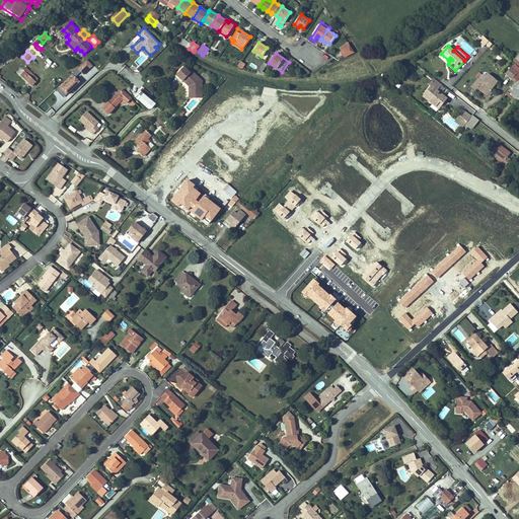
[(93,65),(87,59),(78,69),(84,74),(93,65)]
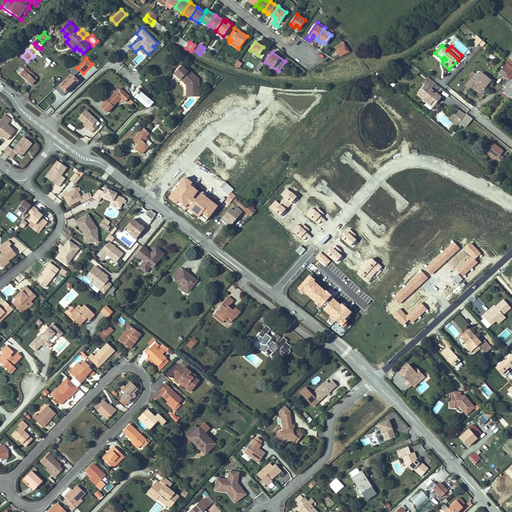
[(259,71),(263,63),(260,61),(253,73),(261,74),(261,72),(259,71)]
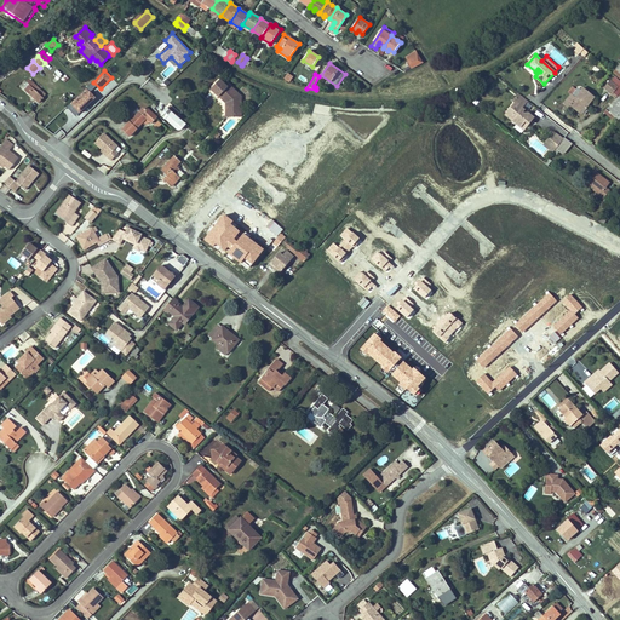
[(212,93),(222,81),(220,80),(210,91),(212,93)]
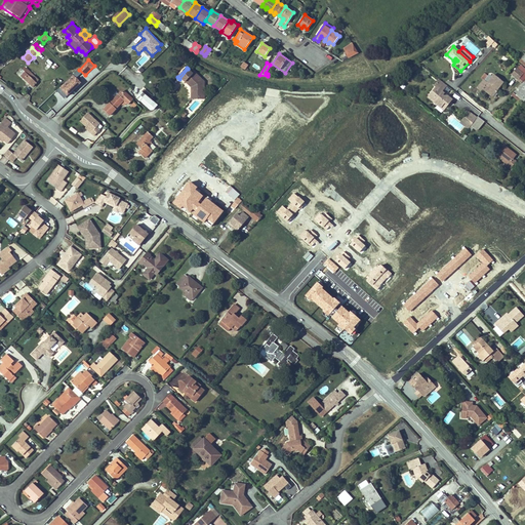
[(204,95),(204,82),(195,72),(193,74),(188,69),(179,79),(184,84),(186,82),(192,88),(192,97),(200,98),(200,95),(204,95)]
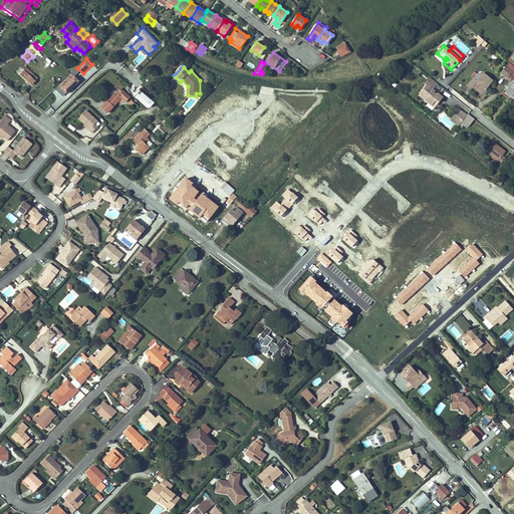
[(512,72),(507,67),(502,73),(507,77),(512,72)]
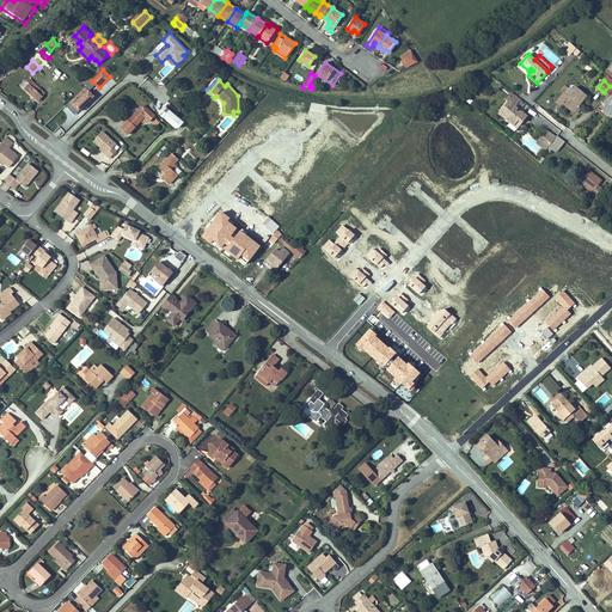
[(46,93),(36,84),(32,87),(26,81),(22,86),(38,102),(43,97),(42,96),(46,93)]
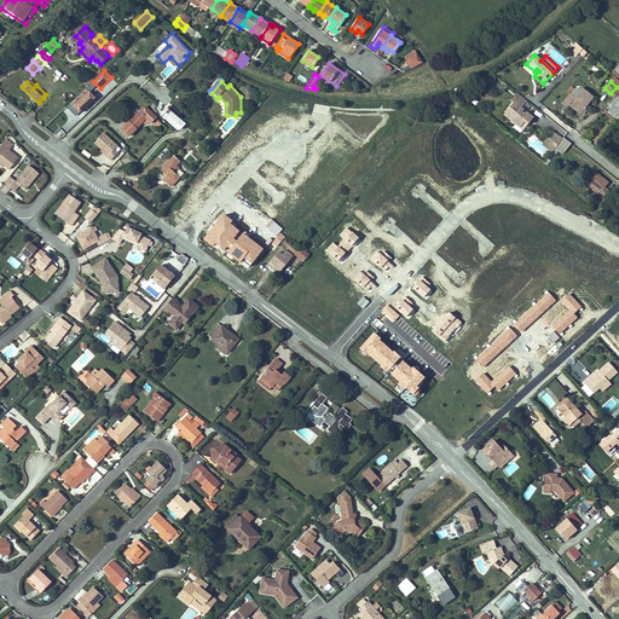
[(94,98),(85,88),(69,103),(79,113),(94,98)]
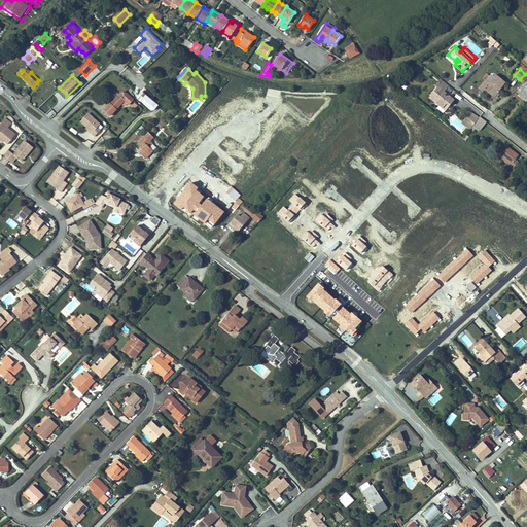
[(505,82),(495,75),(489,83),(485,80),(480,88),(483,91),(485,89),(493,95),(495,92),(498,94),(500,91),(499,90),(505,82)]
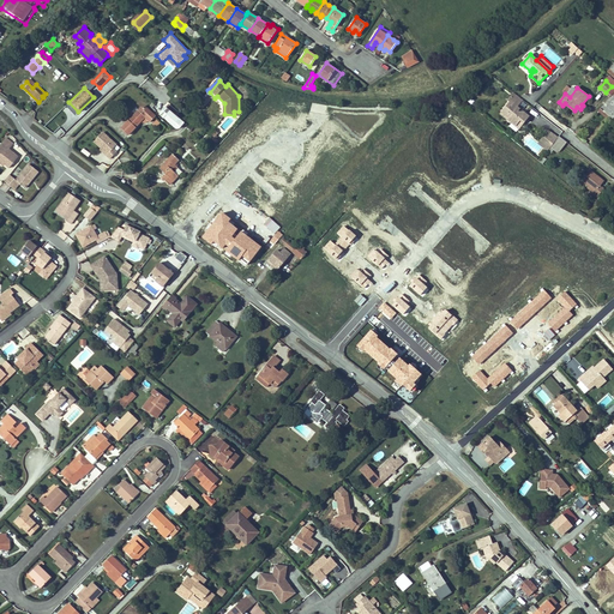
[(518,128),(529,116),(523,112),(519,112),(517,110),(518,108),(517,106),(519,103),(511,95),(507,100),(510,101),(501,112),(509,118),(507,119),(518,128)]
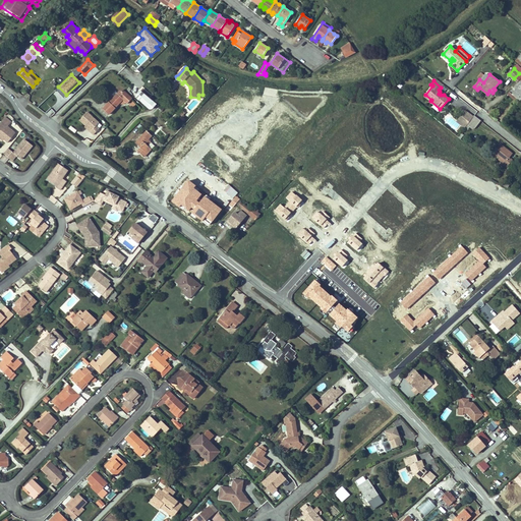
[(519,101),(520,98),(520,83),(512,94),(519,101)]
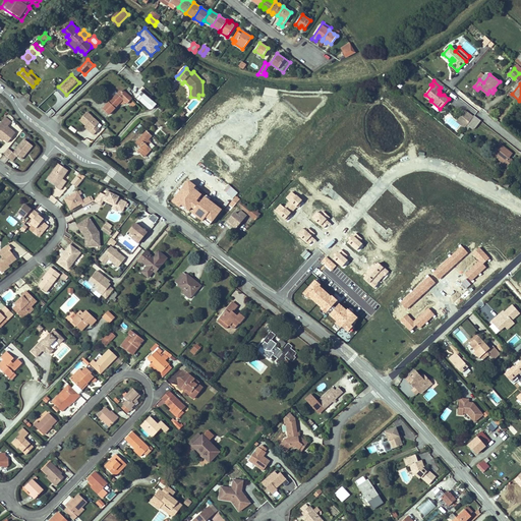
[(108,115),(122,100),(125,103),(126,103),(127,104),(131,99),(125,93),(123,92),(122,91),(121,91),(120,92),(119,92),(103,109),(108,115)]
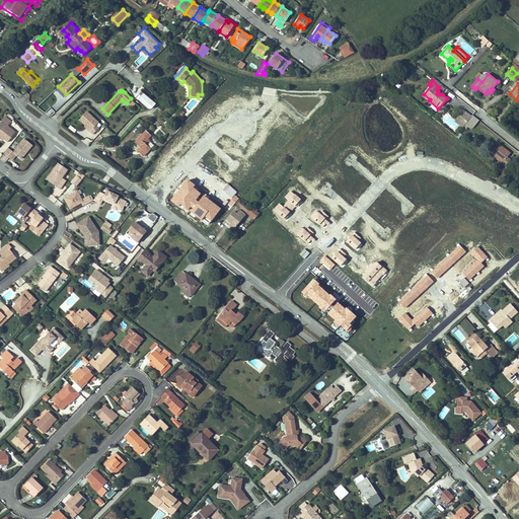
[(155,103),(139,91),(135,96),(146,106),(148,108),(149,108),(151,108),(152,107),(154,106),(156,104),(155,103)]
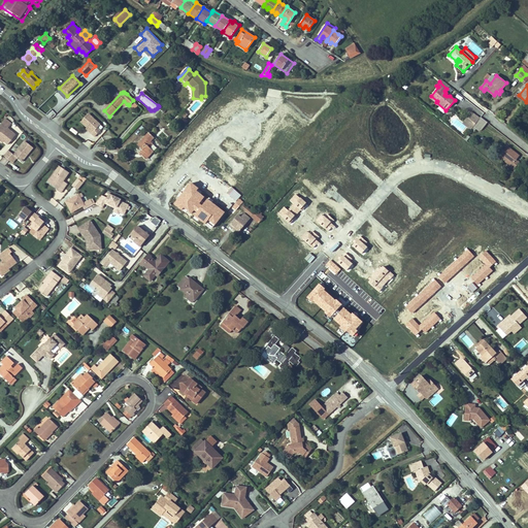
[(474,124),(480,119),(470,112),(464,121),(470,126),(472,123),(474,124)]
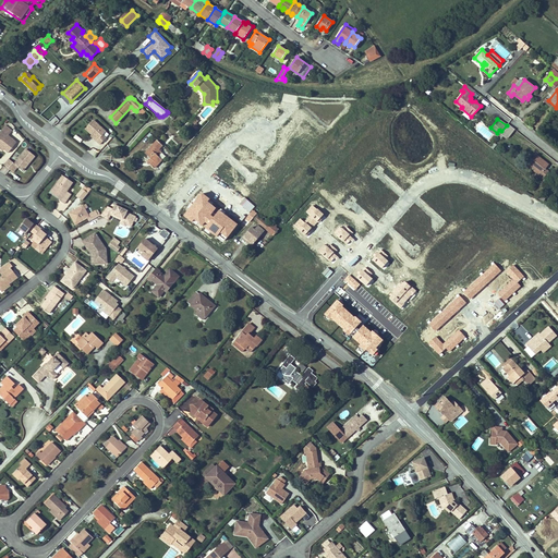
[(105,131),(93,120),(84,129),(92,134),(97,140),(96,141),(99,144),(105,137),(101,134),(105,131)]
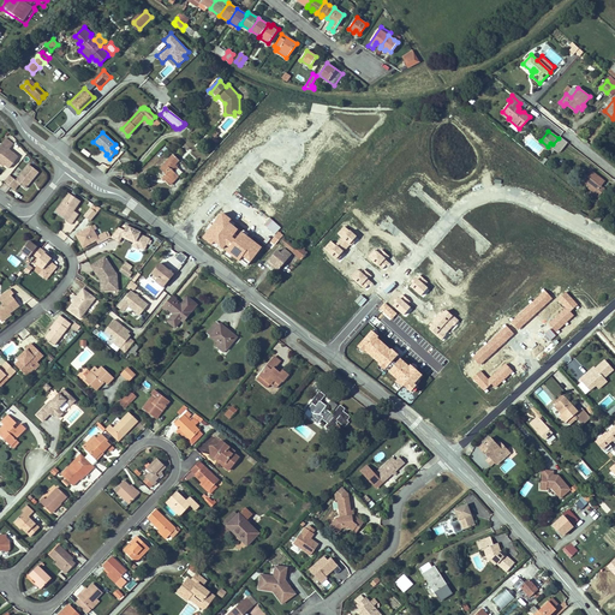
[(0,162),(0,163),(1,161),(9,167),(17,156),(9,148),(13,143),(5,137),(0,142),(0,162)]
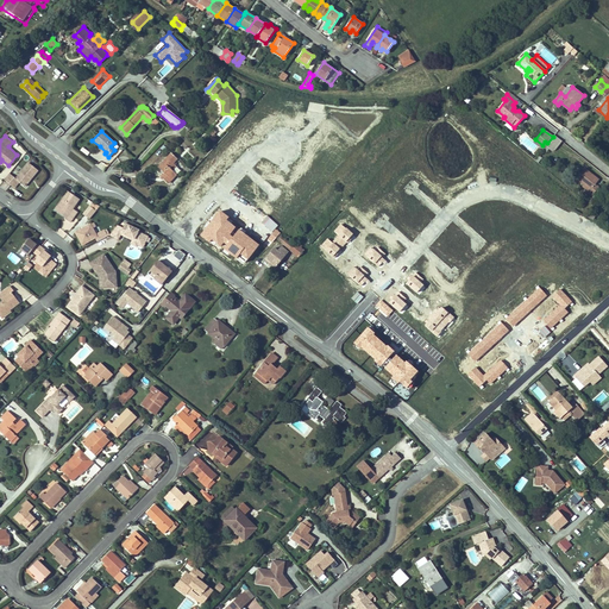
[(552,151),(560,140),(553,136),(553,137),(547,143),(546,146),(552,151)]
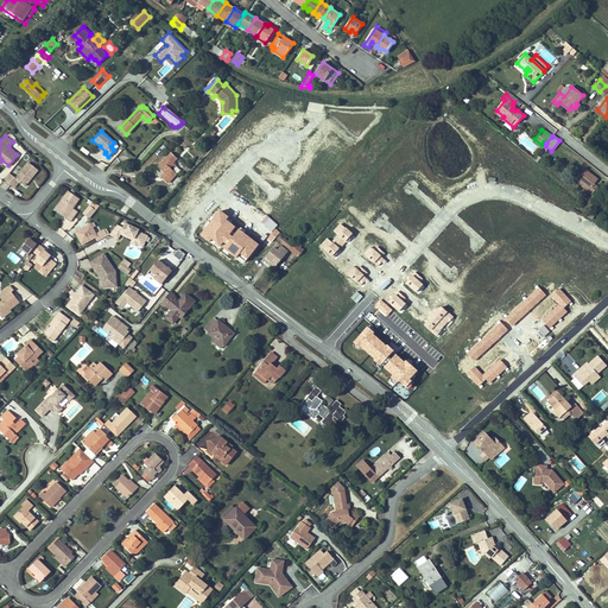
[(214,147),(208,144),(201,152),(204,157),(210,151),(214,147)]
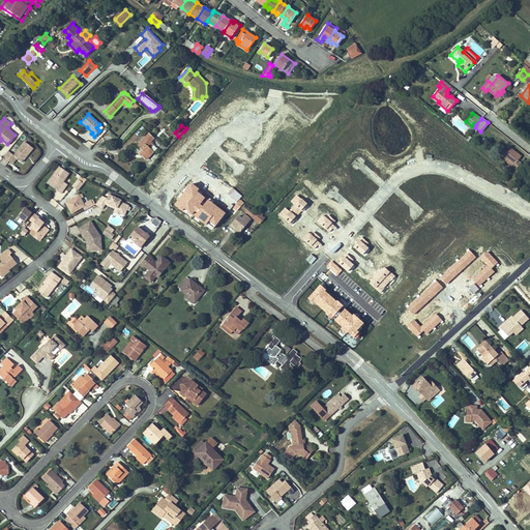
[(162,143),(169,138),(165,131),(157,137),(162,143)]
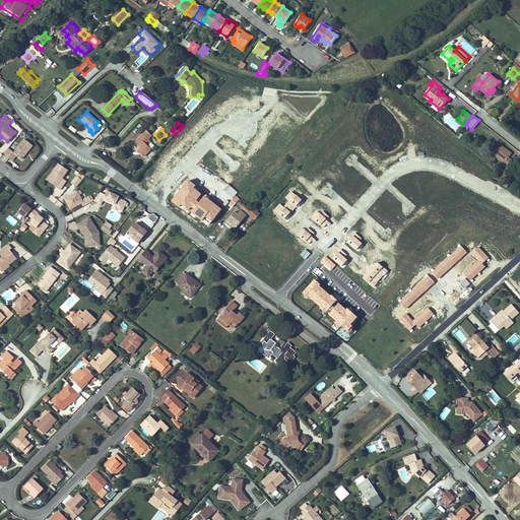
[(150,142),(149,141),(150,140),(148,138),(151,136),(146,131),(135,142),(141,147),(138,150),(144,156),(151,149),(147,145),(150,142)]
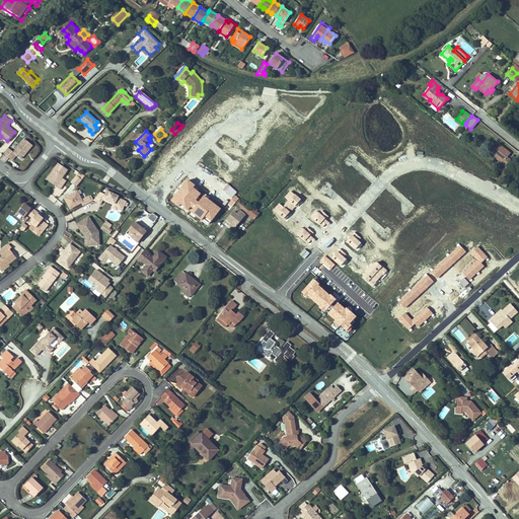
[(7,146),(3,152),(11,159),(16,154),(21,158),(32,145),(23,138),(12,151),(7,146)]
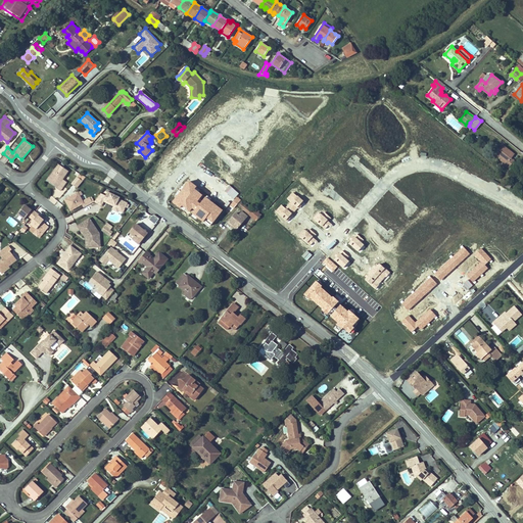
[(514,154),(502,145),(495,153),(494,153),(501,158),(507,162),(505,164),(509,167),(514,160),(511,158),(514,154)]
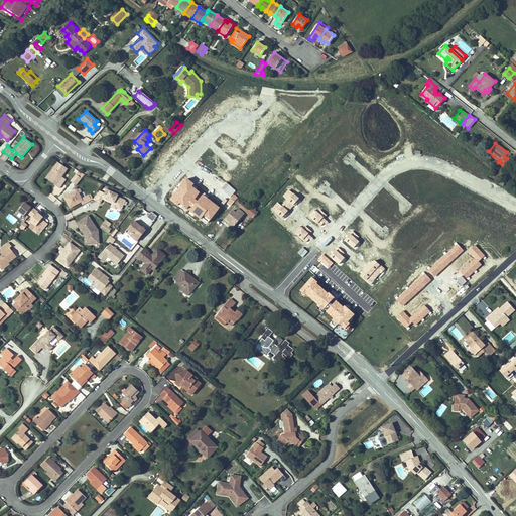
[(56,185),(60,188),(67,179),(62,177),(69,168),(57,161),(48,174),(54,178),(52,181),(57,184),(56,185)]
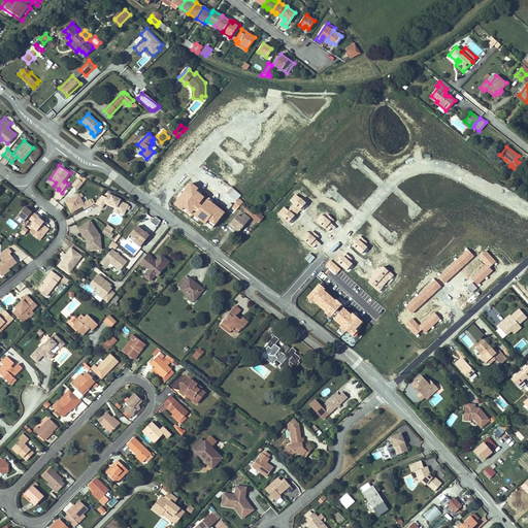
[(84,183),(77,177),(71,186),(77,190),(84,183)]
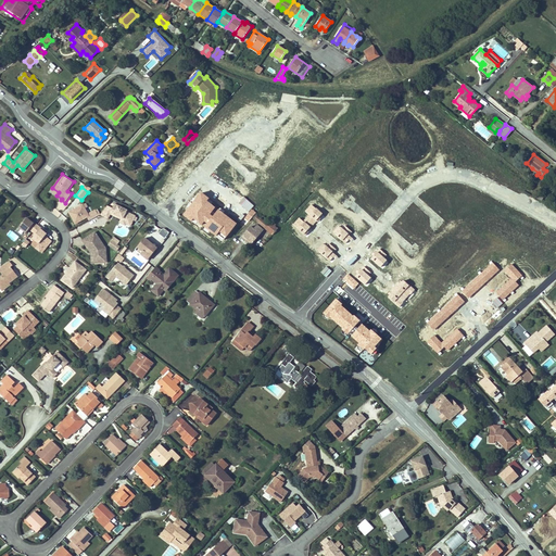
[(83,204),(68,212),(75,225),(87,218),(88,213),(86,209),(88,207),(86,203),(84,204),(83,204)]
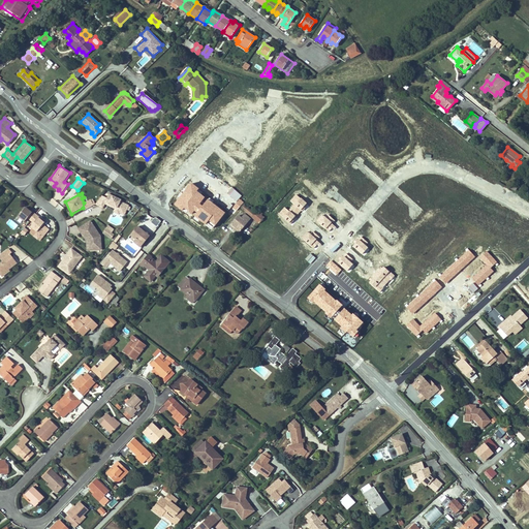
[(102,195),(95,205),(103,208),(105,204),(115,209),(113,212),(124,216),(127,210),(129,211),(131,207),(129,206),(121,201),(122,199),(109,193),(106,197),(102,195)]
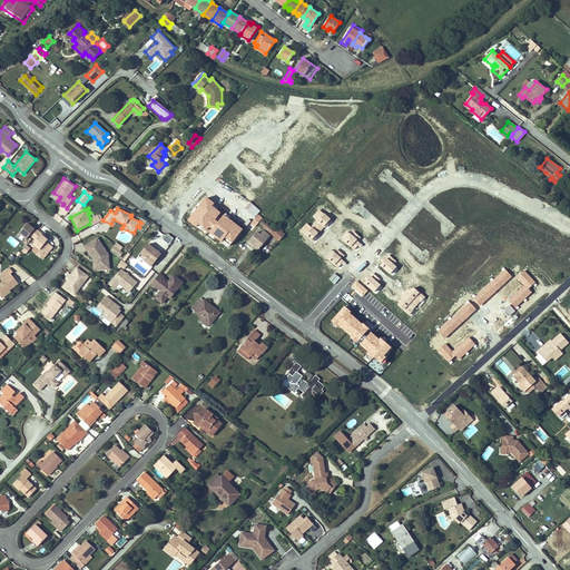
[(98,215),(90,218),(89,224),(91,227),(102,220),(100,215),(98,216),(98,215)]
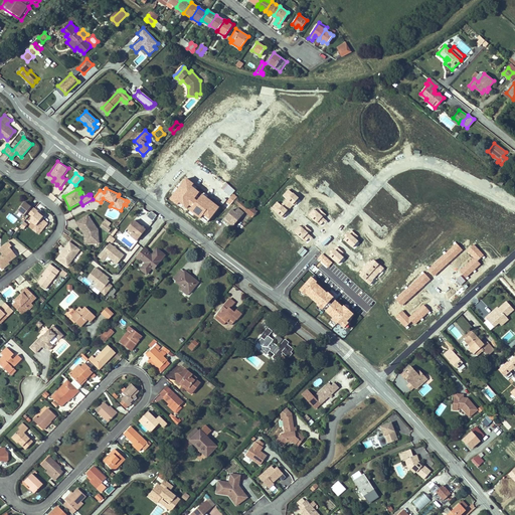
[(252,208),(239,197),(232,204),(236,207),(237,205),(251,218),(256,212),(254,210),(255,209),(253,207),(252,208)]
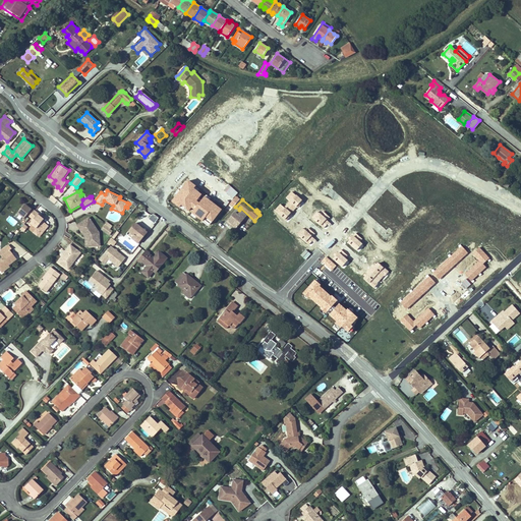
[(31,209),(24,204),(17,213),(24,218),(27,214),(34,219),(30,222),(37,227),(43,220),(44,219),(38,214),(38,213),(32,208),(31,209)]
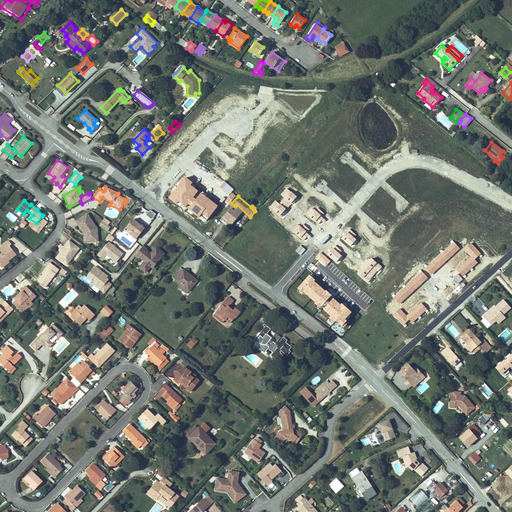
[(233,224),(242,212),(236,208),(233,211),(230,209),(224,216),(233,224)]
